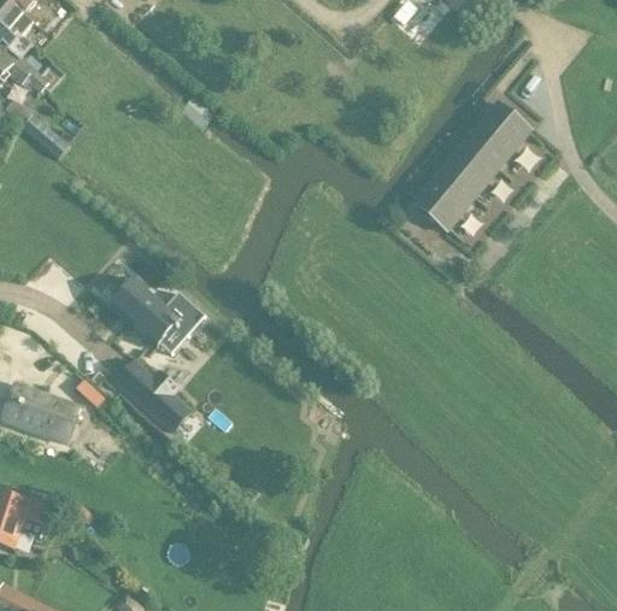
[(13,27),(22,34),(34,21),(25,13),(9,0),(0,0),(0,24),(9,31),(13,27)]
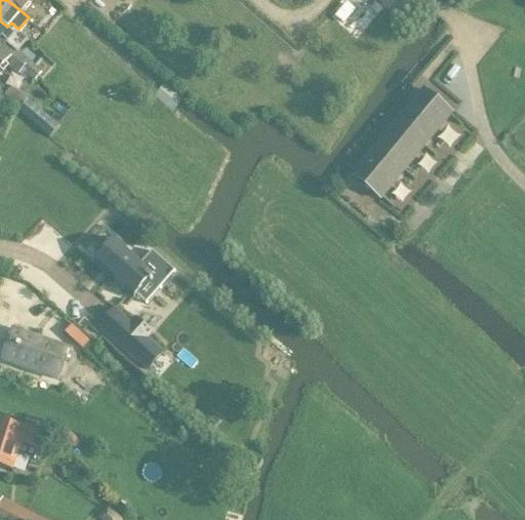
[(7,0),(22,11),(31,0),(7,0)]
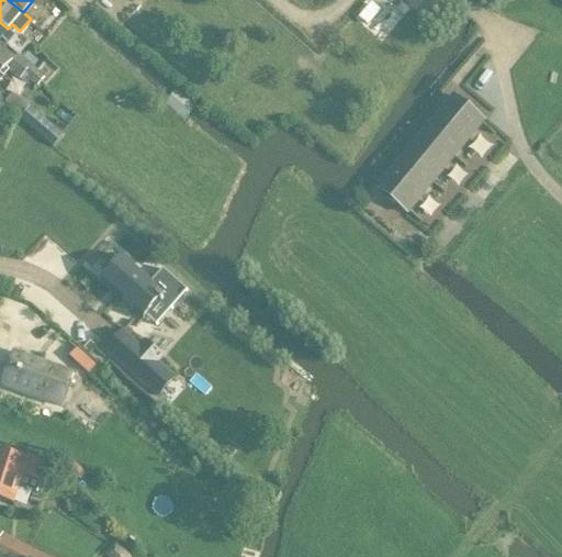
[(0,22),(0,70),(7,64),(20,76),(24,70),(26,67),(40,78),(44,74),(31,62),(19,52),(30,40),(20,31),(12,24),(8,29),(0,22)]
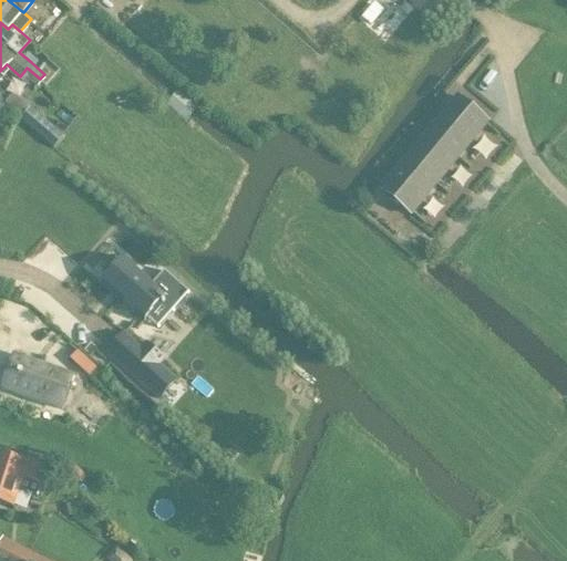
[(379,185),(379,186),(411,213),(490,118),(473,104),(460,93),(457,91),(416,141),(379,185)]
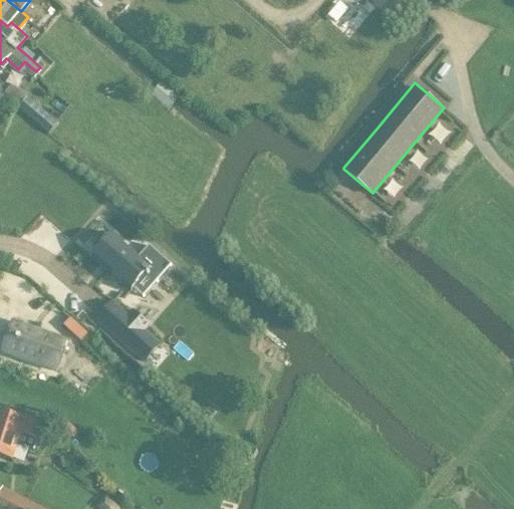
[(28,93),(19,103),(24,107),(35,116),(50,131),(59,120),(43,107),(28,93)]
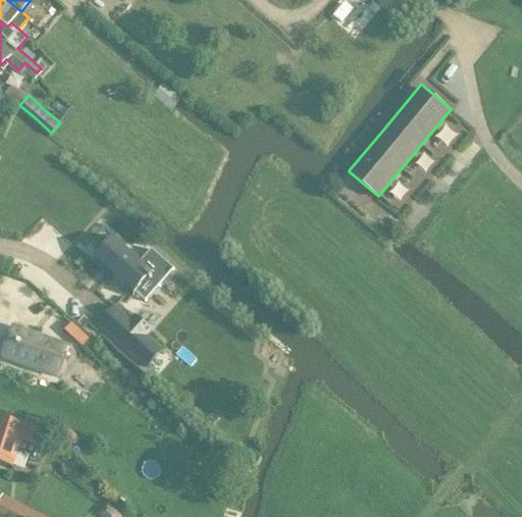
[(114,237),(94,258),(133,293),(136,290),(145,297),(172,266),(152,248),(140,260),(114,237)]
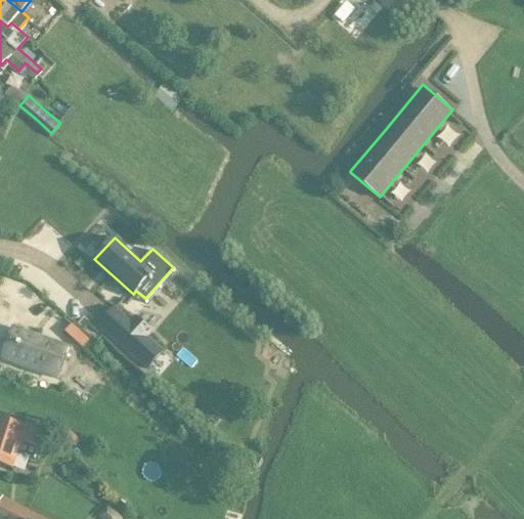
[(115,304),(98,320),(147,365),(163,348),(147,334),(153,328),(136,312),(130,318),(115,304)]
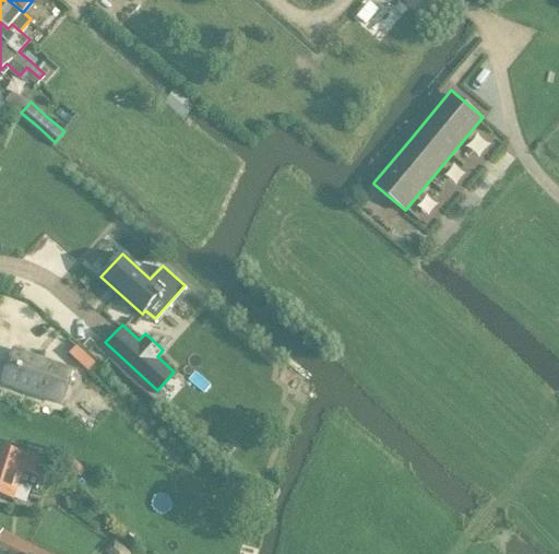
[(14,344),(2,380),(62,402),(75,366),(14,344)]
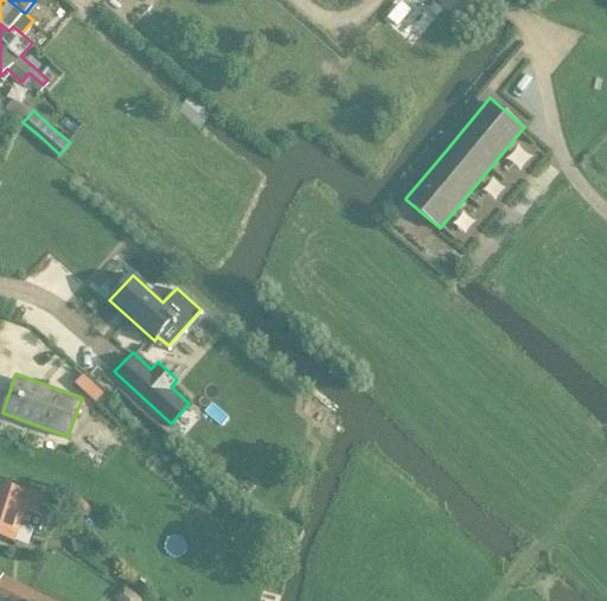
[(0,535),(14,539),(21,518),(25,509),(45,516),(51,498),(31,491),(0,480),(0,535)]
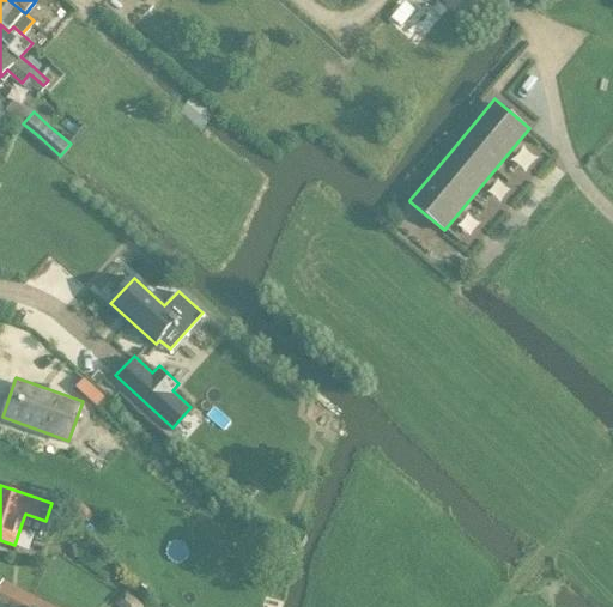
[(0,606),(52,606),(2,582),(0,587),(0,606)]
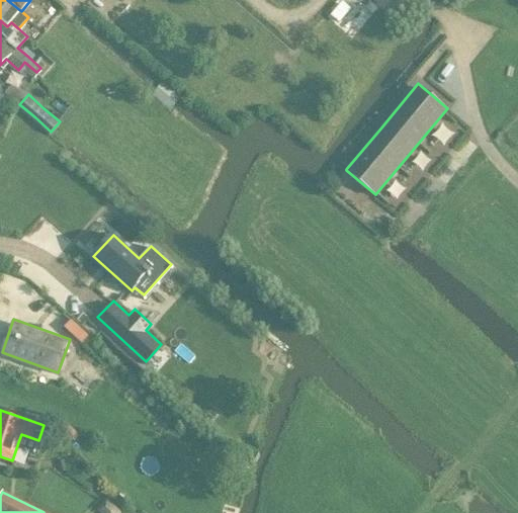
[(118,512),(121,510),(107,496),(96,506),(102,512),(118,512)]
